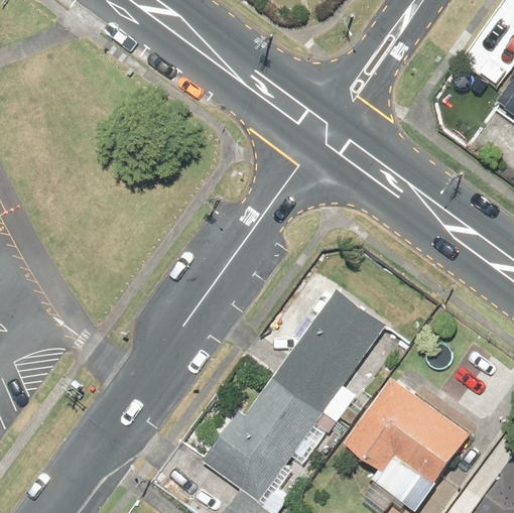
[(488,52),(473,72),(492,87),(507,69),(488,52)]
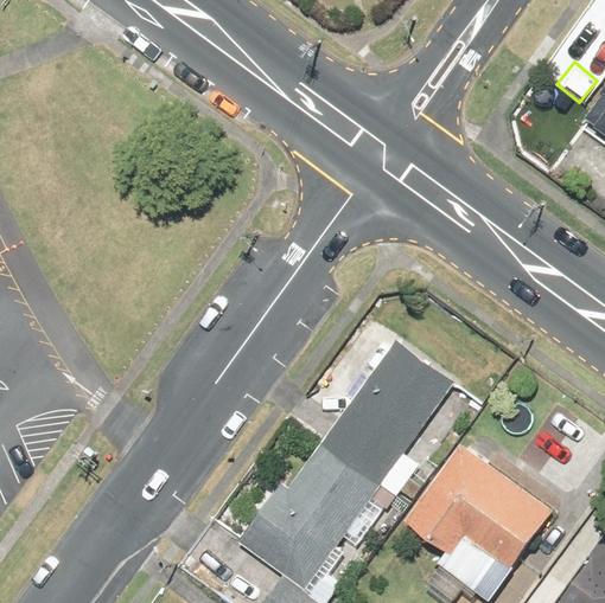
[(604,79),(578,116),(604,136),(604,79)]
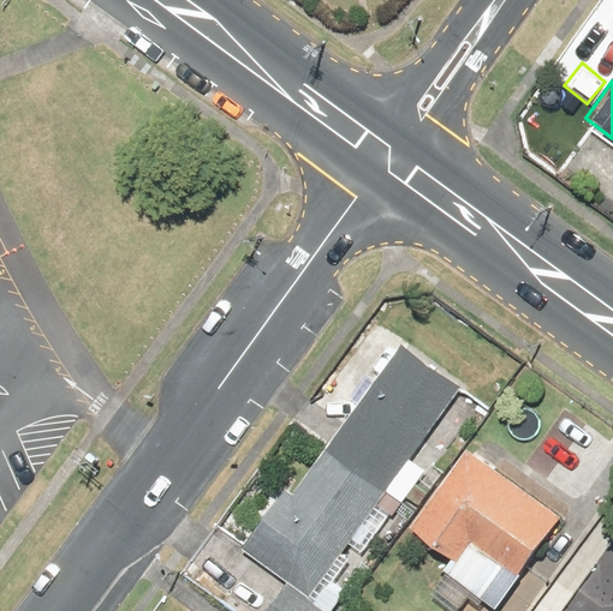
[(280,490),(239,549),(284,580),(261,610),(325,610),(338,593),(321,581),(384,492),(399,503),(423,468),(409,459),(459,388),(399,346),(374,382),(364,375),(347,397),(356,403),(290,496),(280,490)]
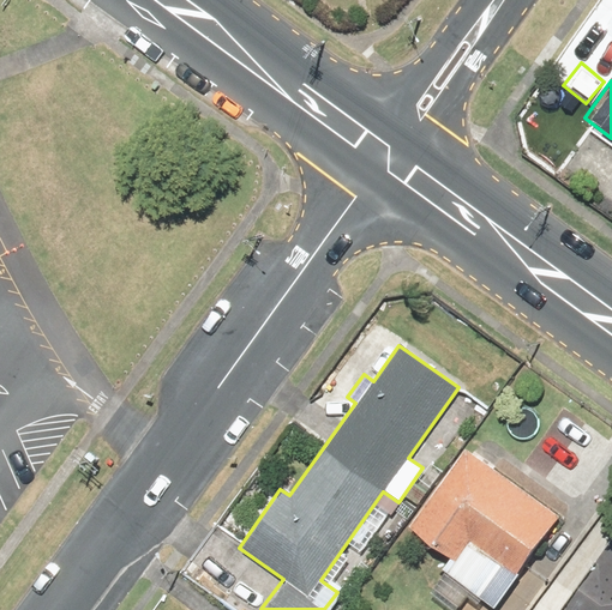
[(559,517),(465,447),(407,526),(441,550),(431,563),(441,571),(425,592),(449,609),(454,609),(468,591),(492,609),(559,517)]
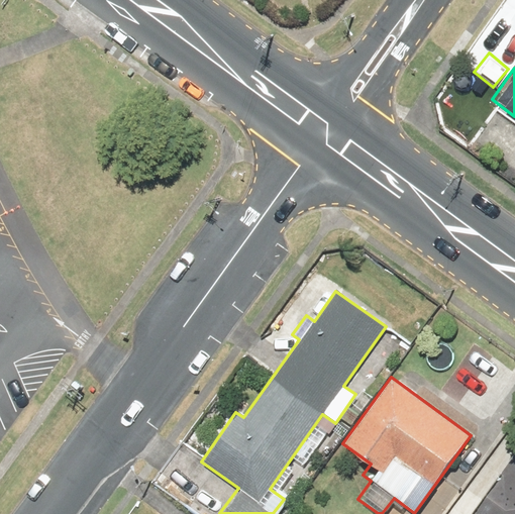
[(514,513),(514,489),(497,478),(472,513),(514,513)]
